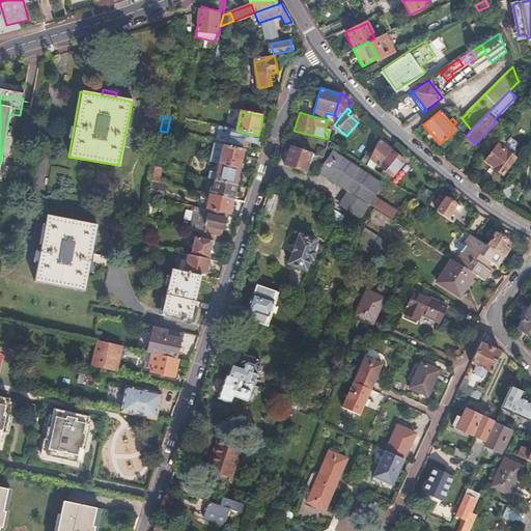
[(333,120),(328,119),(325,130),(329,132),(333,133),(337,128),(334,126),(335,123),(333,120)]
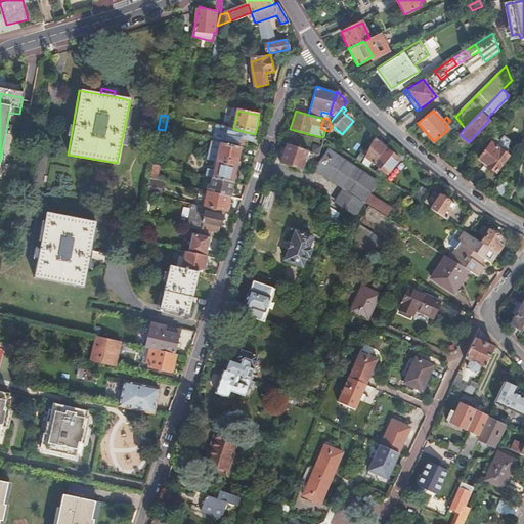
[(214,125),(211,140),(237,146),(239,140),(254,143),(255,134),(233,129),(214,125)]
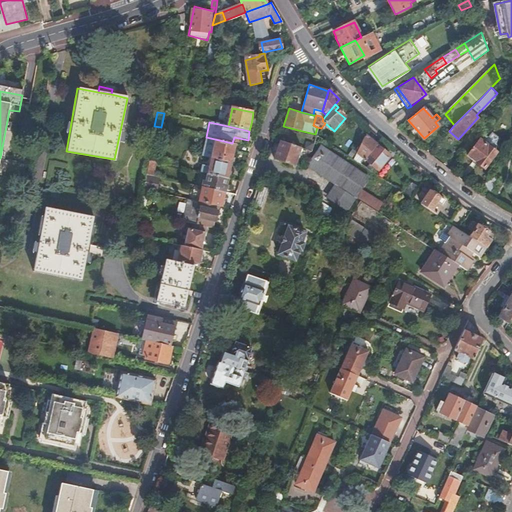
[(466,154),(484,167),(498,149),(497,148),(501,143),(497,140),(501,135),(493,129),(489,134),(485,139),(481,136),(466,154)]
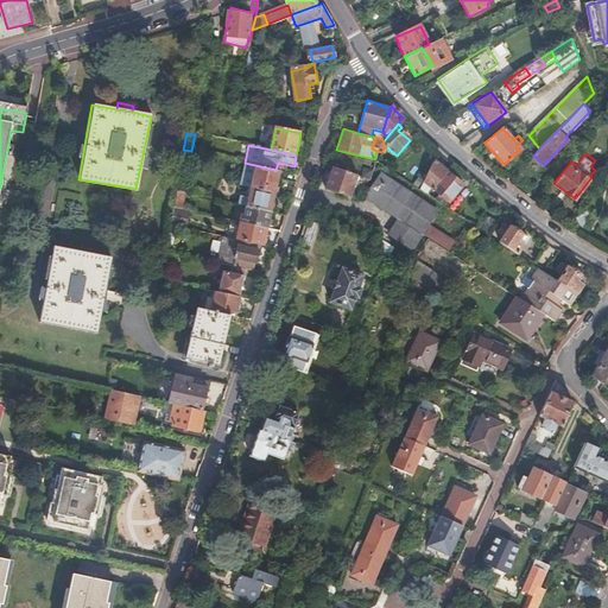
[(576,156),(571,162),(576,165),(581,159),(576,156)]
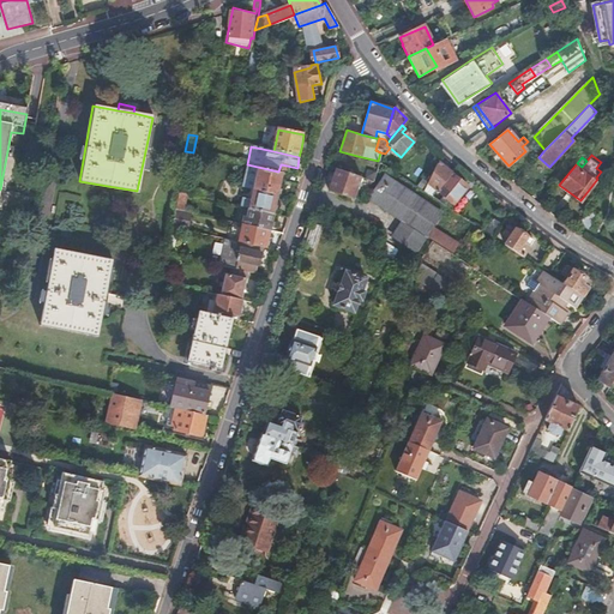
[(438,161),(428,182),(438,190),(452,172),(438,161)]
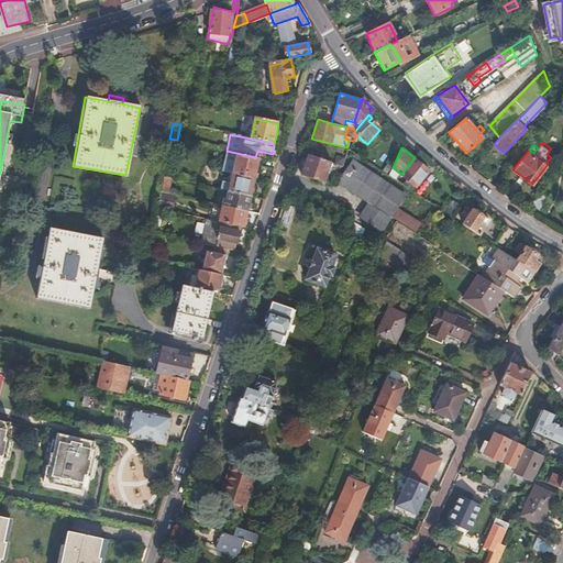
[(322,181),(329,163),(307,155),(300,174),(322,181)]
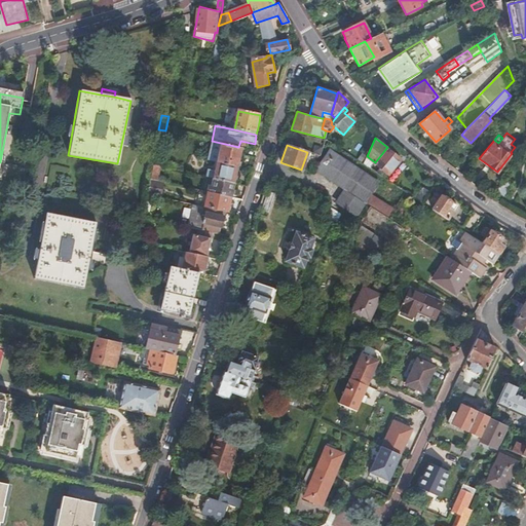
[(216,164),(237,168),(241,150),(221,146),(216,164)]
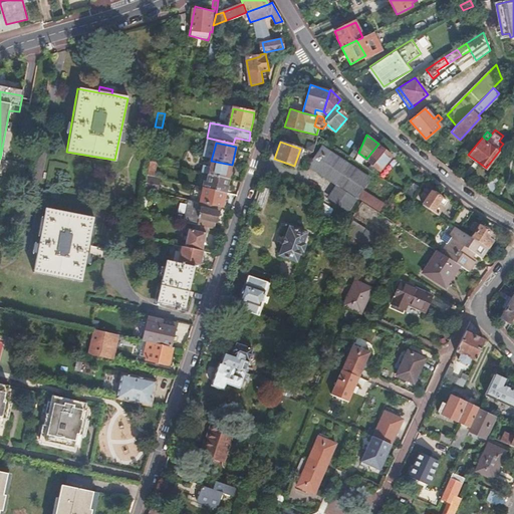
[(378,144),(366,159),(380,170),(392,155),(378,144)]
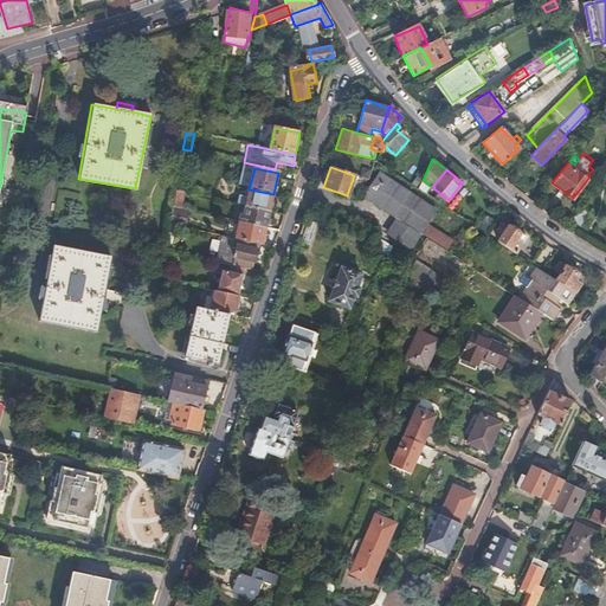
[(379,174),(365,197),(398,218),(388,233),(408,246),(433,210),(379,174)]
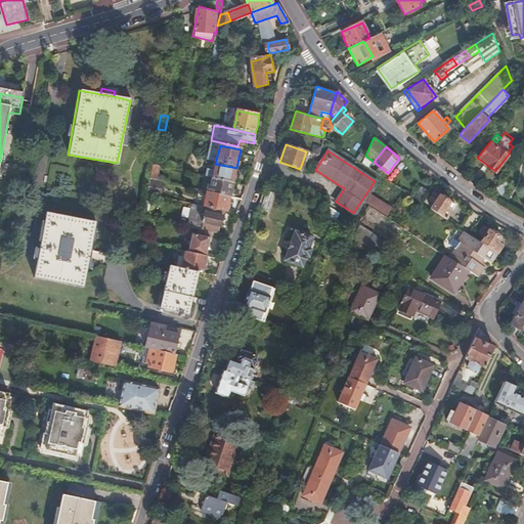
[(205,178),(212,179),(232,183),(236,168),(215,164),(213,172),(210,172),(206,171),(205,178)]
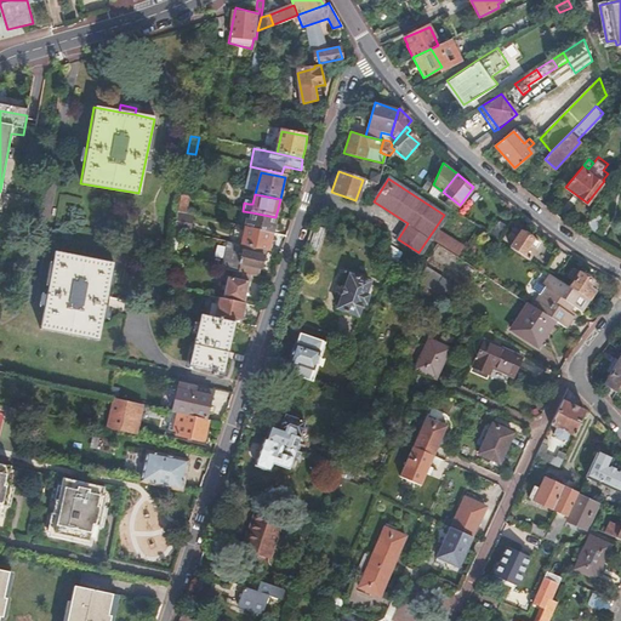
[(604,214),(596,209),(586,224),(594,229),(604,214)]
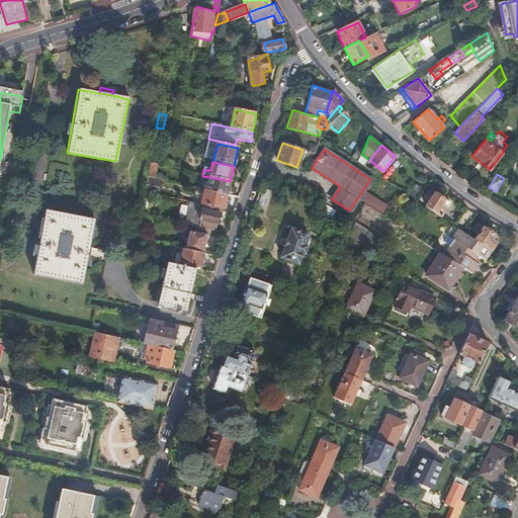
[(230,181),(209,177),(206,187),(203,187),(202,190),(227,195),(230,181)]
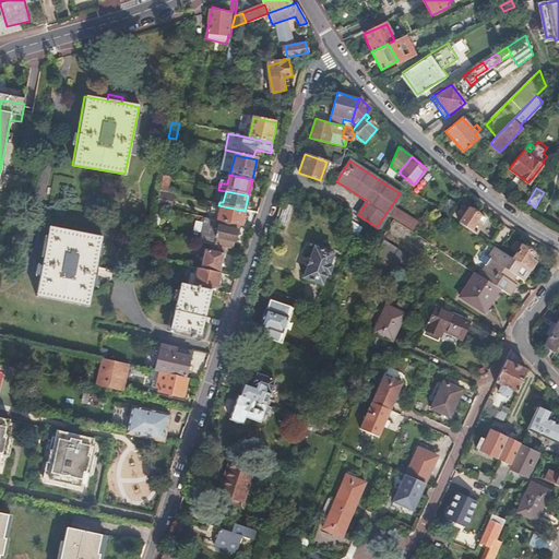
[(450,199),(442,211),(450,215),(458,203),(450,199)]
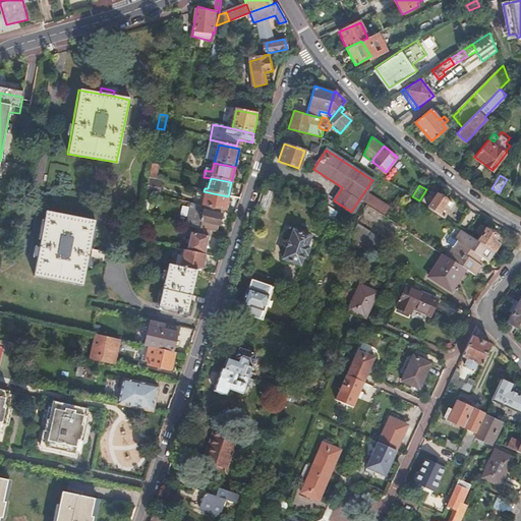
[(430,199),(426,206),(444,218),(452,205),(448,201),(451,196),(441,189),(439,192),(432,188),(426,196),(430,199)]
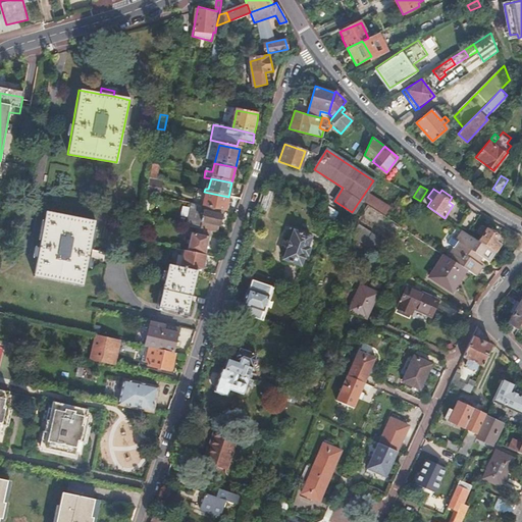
[(205,208),(222,211),(225,212),(226,207),(228,197),(204,192),(204,195),(207,197),(205,208)]
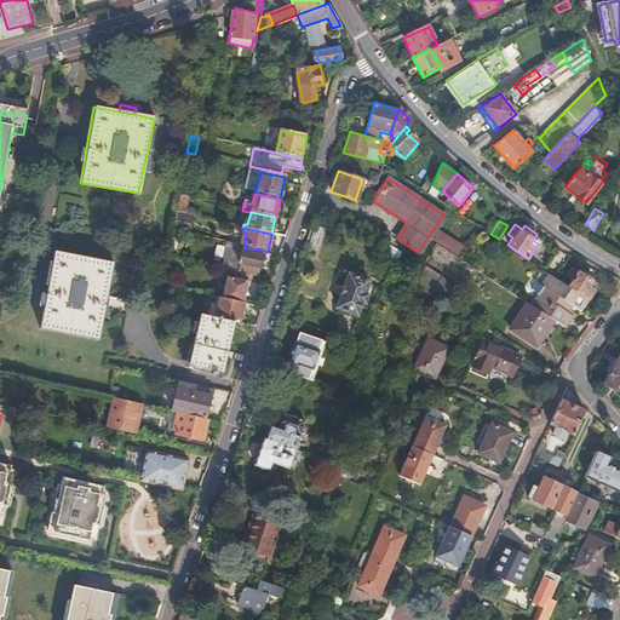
[(438,229),(431,240),(457,256),(464,245),(438,229)]
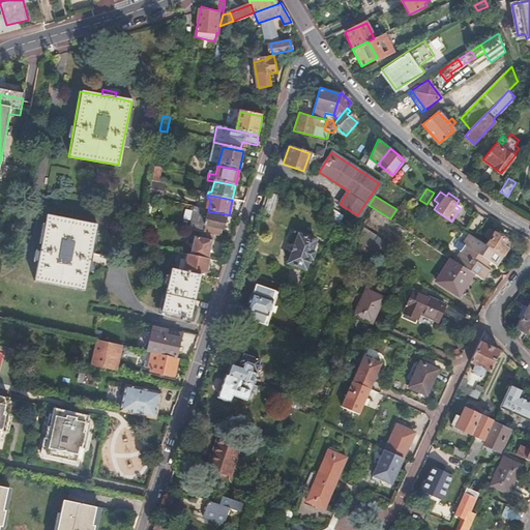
[(154,201),(146,199),(144,210),(152,211),(154,201)]
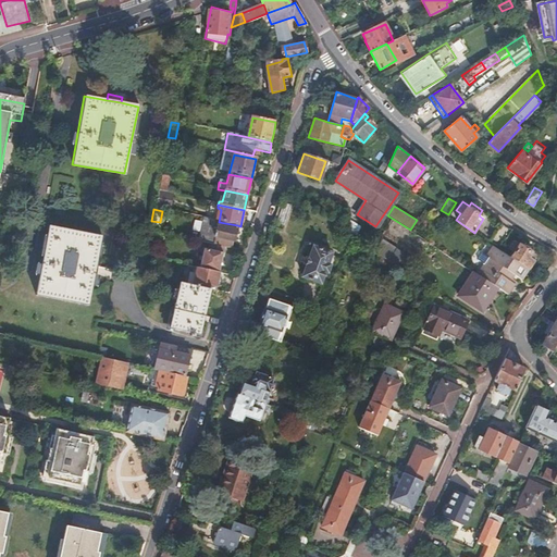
[(386,226),(391,219),(385,215),(381,222),(386,226)]
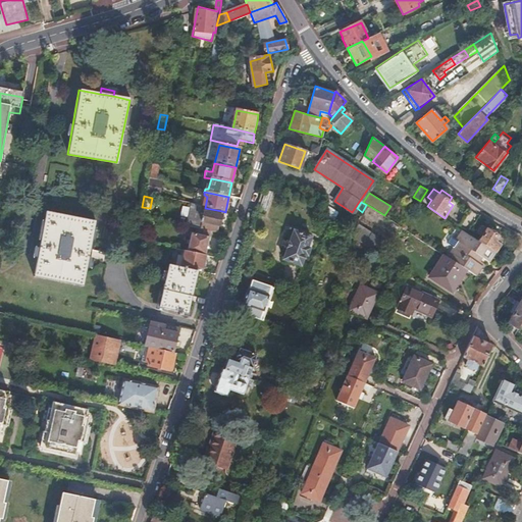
[(199,230),(209,232),(217,233),(220,221),(222,211),(205,208),(201,207),(199,215),(203,216),(199,230)]
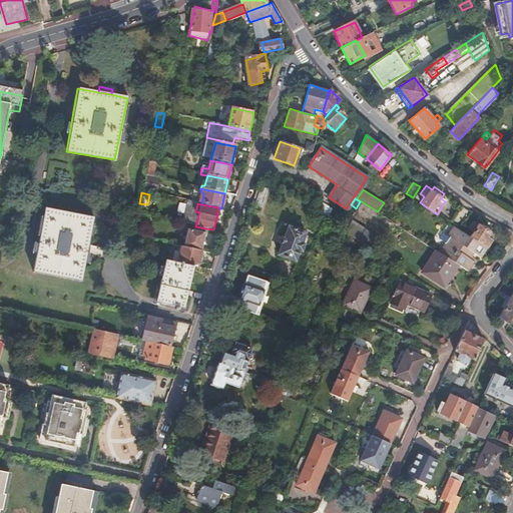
[(45,207),(33,270),(82,279),(94,217),(45,207)]
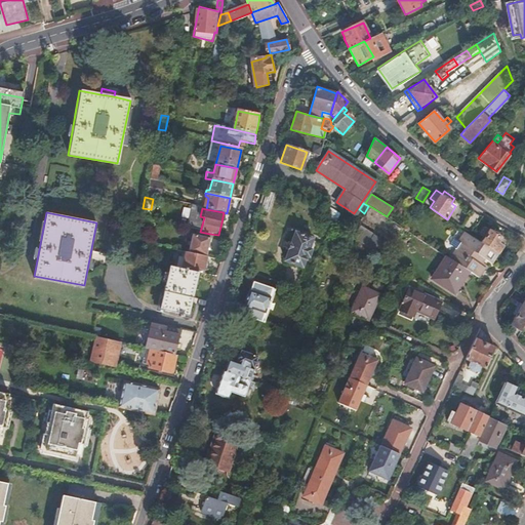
[(485,237),(481,242),(497,253),(503,245),(500,244),(497,242),(500,237),(489,229),(488,231),(483,228),(480,233),(485,237)]
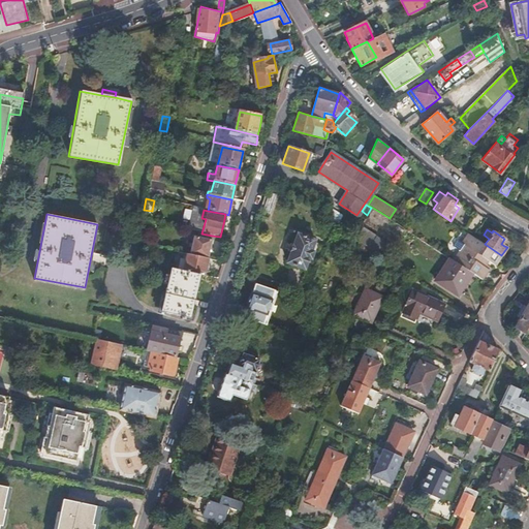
[(201,234),(198,232),(196,240),(193,239),(189,255),(207,259),(212,236),(201,234)]
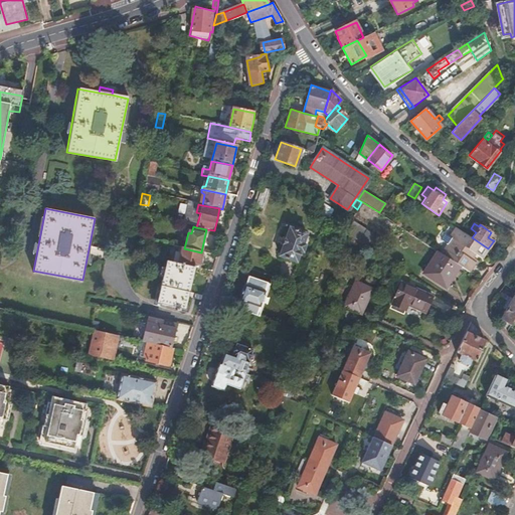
[(460,266),(468,271),(474,262),(471,260),(474,253),(477,254),(482,259),(488,248),(472,237),(461,230),(455,226),(449,235),(451,236),(447,242),(440,252),(460,266)]
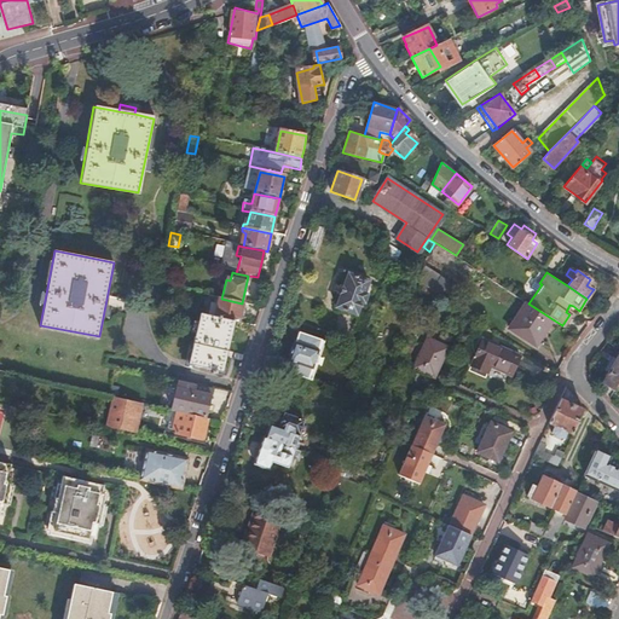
[(337,302),(336,308),(356,316),(360,304),(364,305),(368,294),(364,293),(369,282),(348,273),(337,302)]
